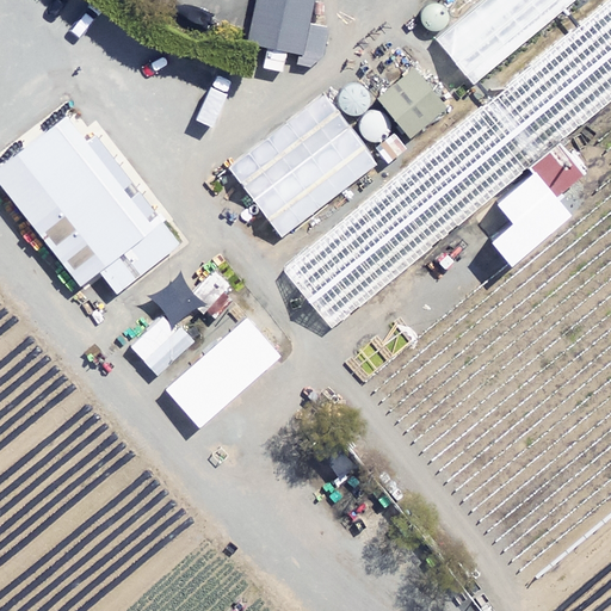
[(257,0),(250,43),(263,45),(259,71),(287,75),(291,50),(322,56),(327,30),(308,26),(313,0),(257,0)]
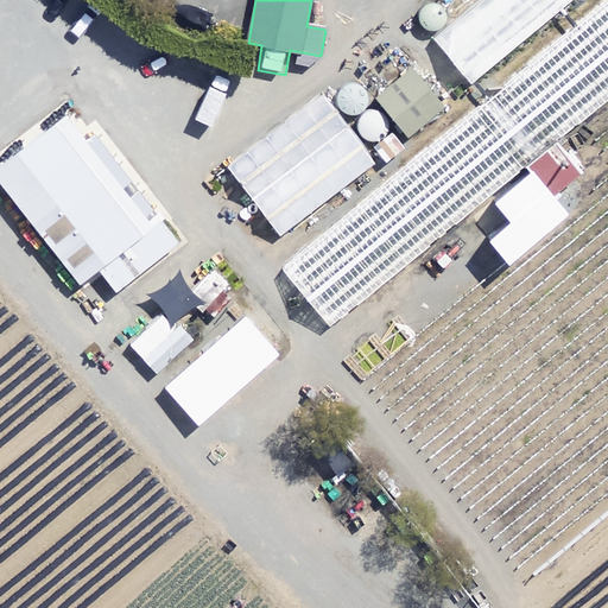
[(330,327),(495,189),(502,198),(494,204),(511,223),(489,241),(512,266),(570,216),(556,197),(586,172),(557,138),(607,94),(607,0),(606,0),(283,270),(330,327)]
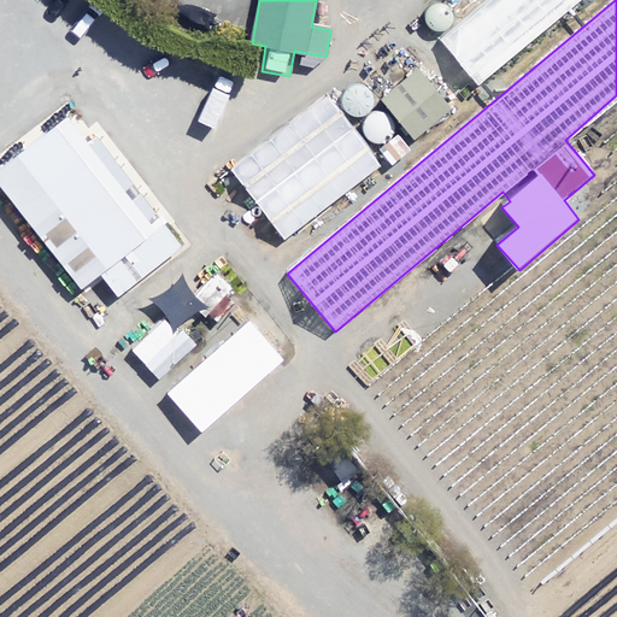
[(580,0),(480,0),(436,37),(477,86),(580,0)]
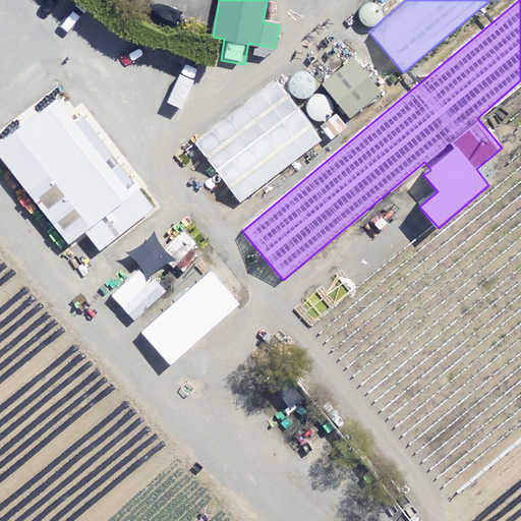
[(378,94),(350,60),(321,84),(348,118),(378,94)]
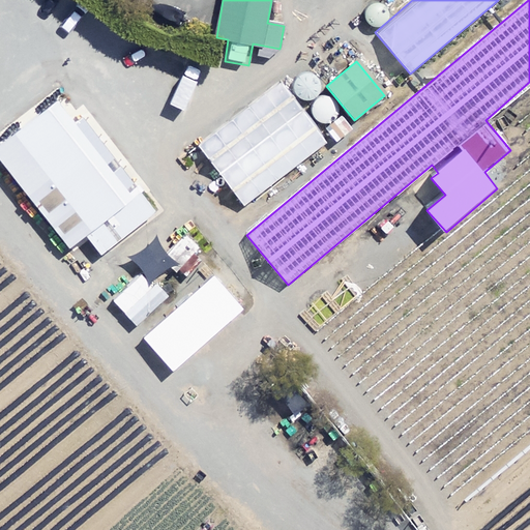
[(326,142),(282,82),(198,145),(242,205),(326,142)]
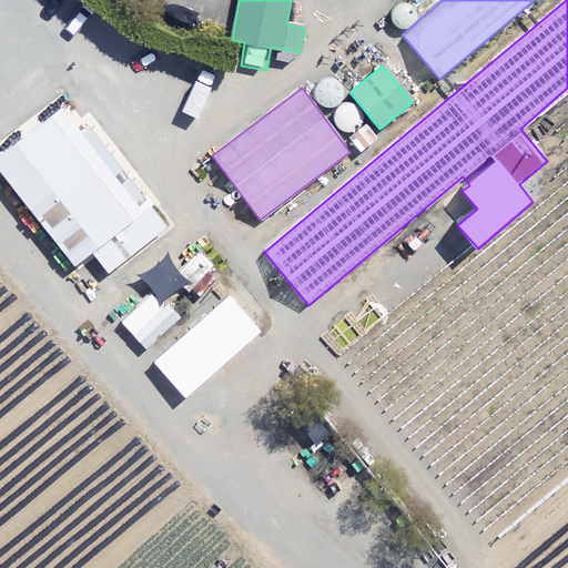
[(337,104),(331,114),(333,129),(345,137),(359,132),(365,118),(361,107),(350,101),(337,104)]
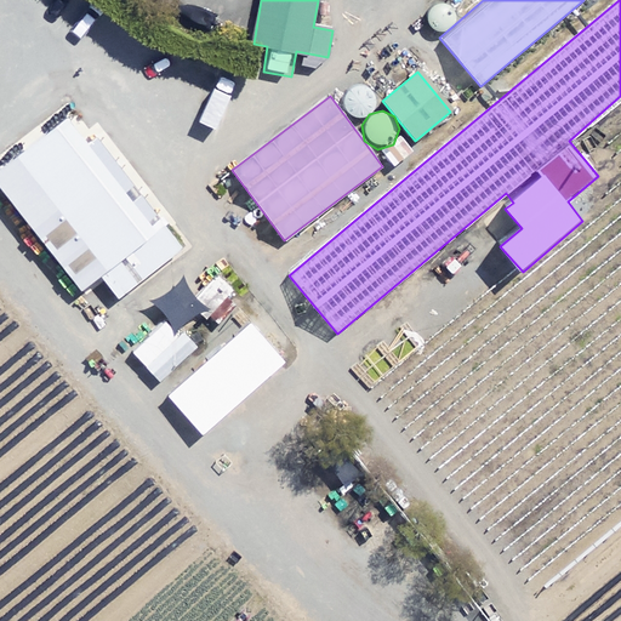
[(151,228),(66,120),(0,171),(0,187),(80,290),(100,275),(118,298),(181,249),(159,222),(151,228)]
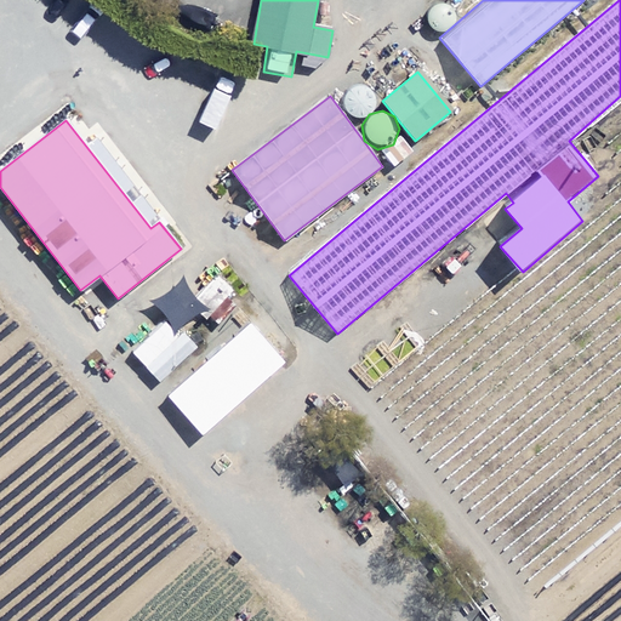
[(195,346),(182,331),(199,317),(209,328),(243,296),(217,269),(192,292),(178,279),(151,306),(165,322),(132,352),(159,381),(195,346)]
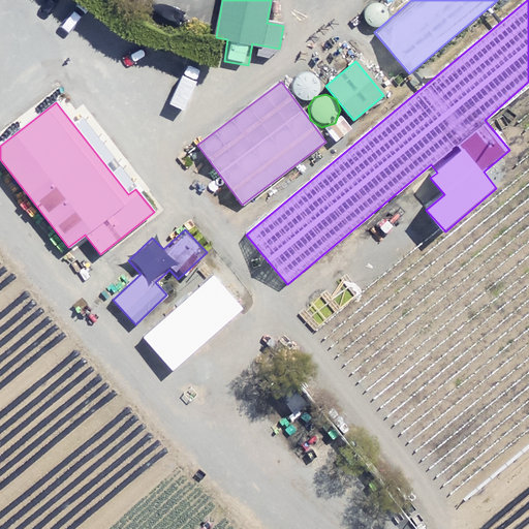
[(142,337),(172,371),(244,308),(214,274),(142,337)]
